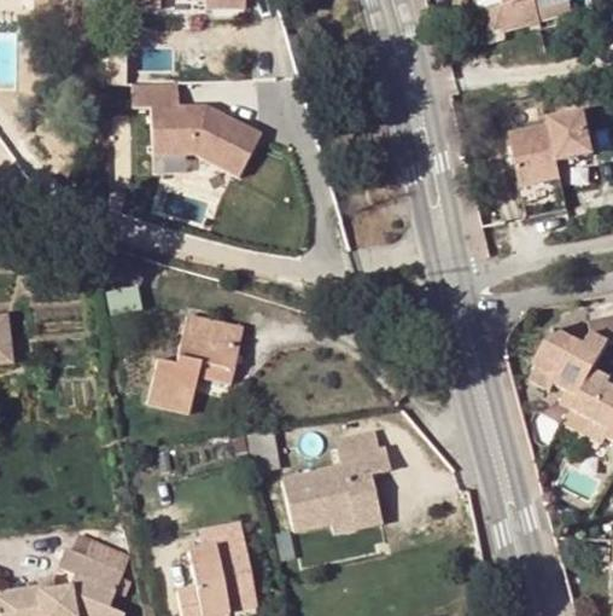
[(206,9),(205,0),(167,0),(168,10),(206,9)]
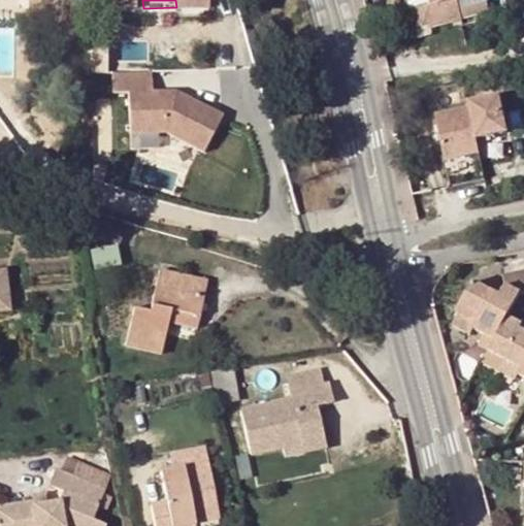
[(450,0),(432,4),(417,8),(422,31),(434,28),(434,31),(493,18),(489,0),(450,0)]
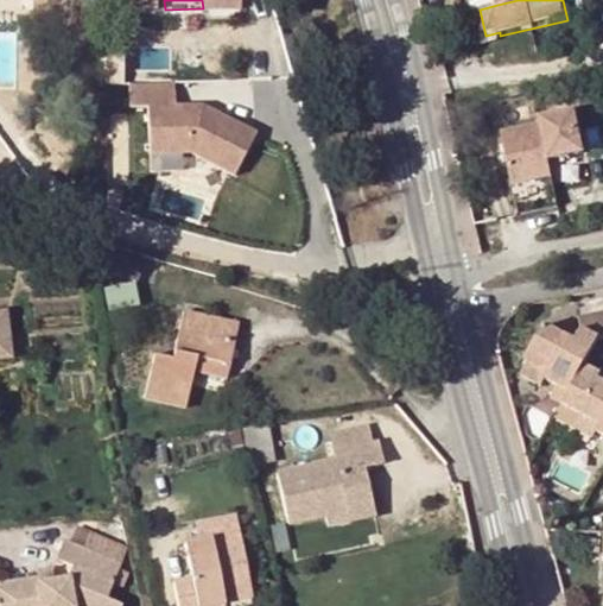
[(179,81),(134,82),(134,106),(152,106),(154,153),(196,151),(240,174),(261,132),(205,103),(179,105),(179,81)]
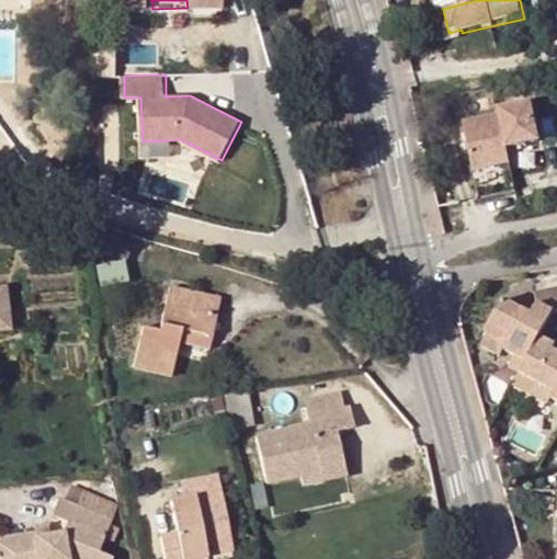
[(506,109),(507,114),(512,146),(544,139),(536,102),(506,109)]
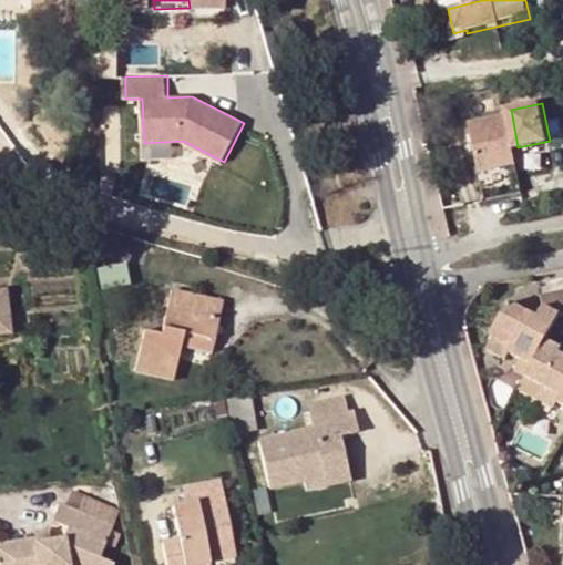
[(512,115),(476,122),(484,171),(521,163),(518,147),(512,115)]
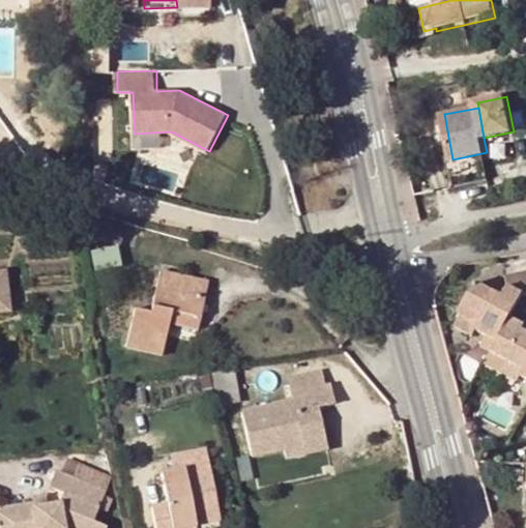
[(5,193),(0,193),(0,215),(9,215),(5,193)]
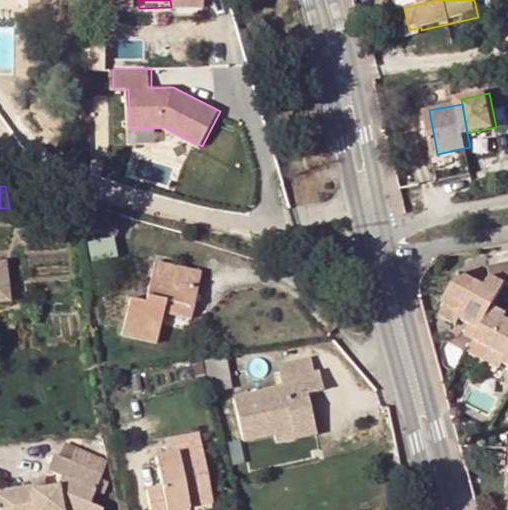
[(8,258),(0,258),(0,301),(12,300),(8,258)]
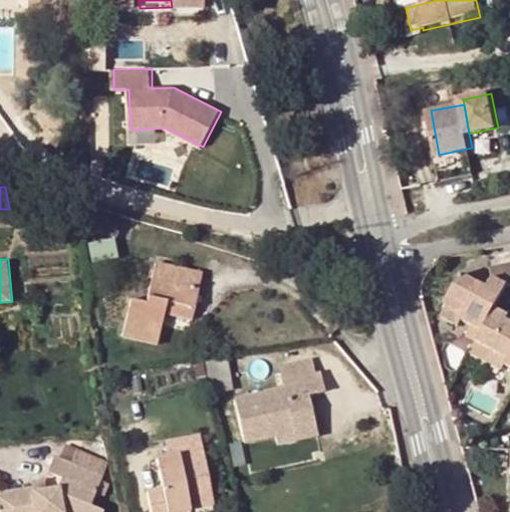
[(157,343),(166,311),(169,300),(195,306),(203,272),(158,260),(148,301),(133,297),(123,335),(157,343)]
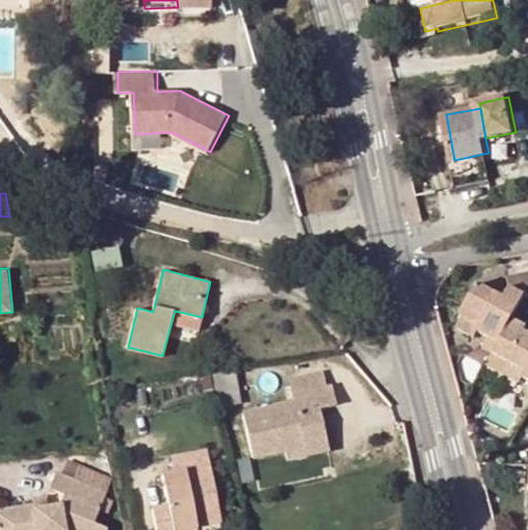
[(527,273),(511,277),(513,288),(507,297),(480,283),(462,315),(465,317),(481,327),(479,332),(500,343),(516,316),(527,295),(527,273)]
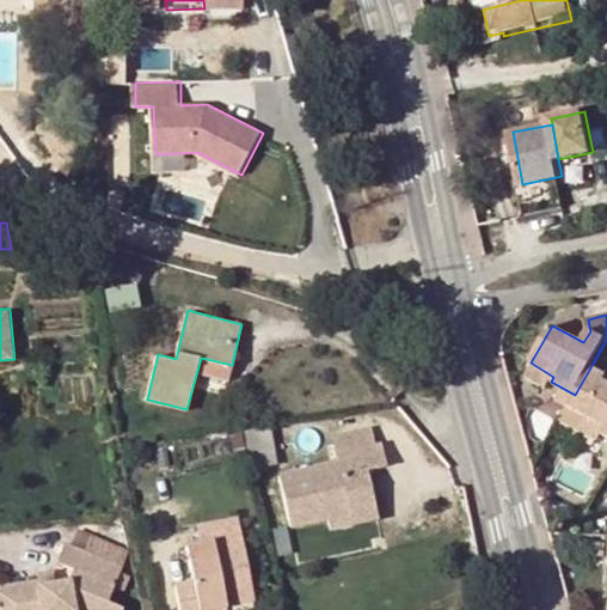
[(201,358),(197,371),(228,379),(232,365),(201,358)]
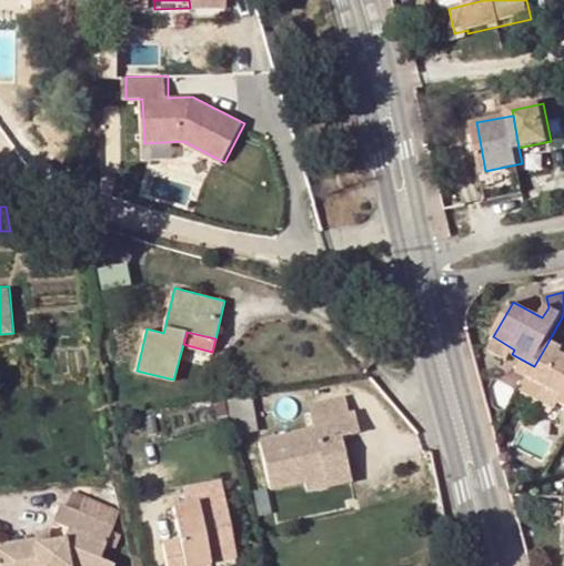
[(563,401),(561,404),(563,405),(563,354),(563,344),(551,337),(534,366),(529,378),(563,398),(563,401)]
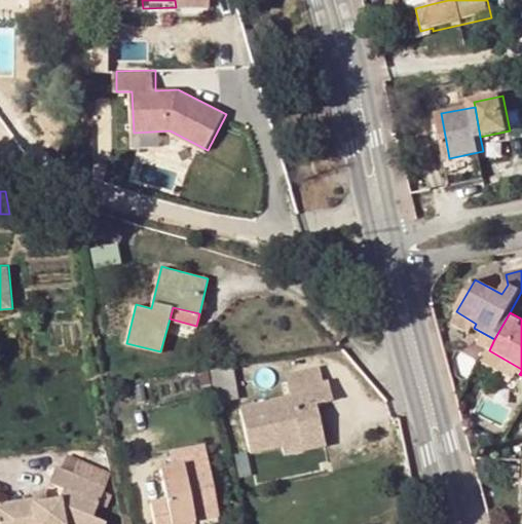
[(476,324),(459,313),(453,324),(471,334),(474,328),(476,324)]
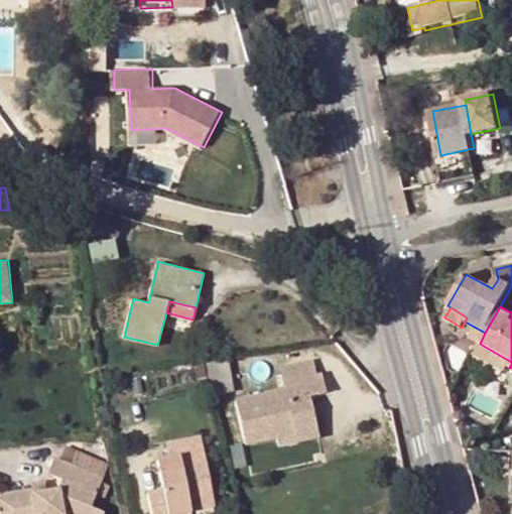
[(480,344),(473,357),(505,374),(509,367),(511,364),(511,362),(480,344)]
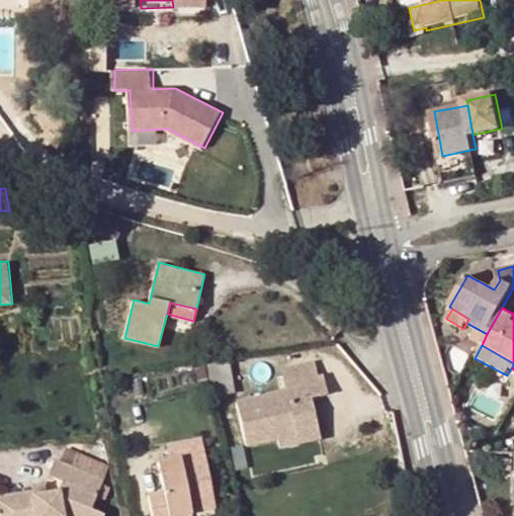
[(229,358),(207,363),(216,393),(236,390),(229,358)]
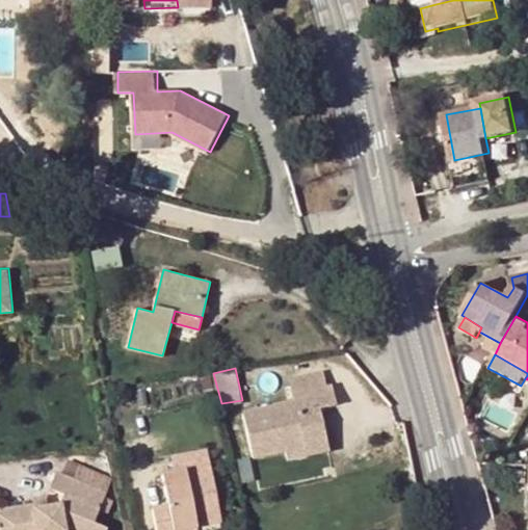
[(290,380),(292,391),(323,385),(321,374),(290,380)]
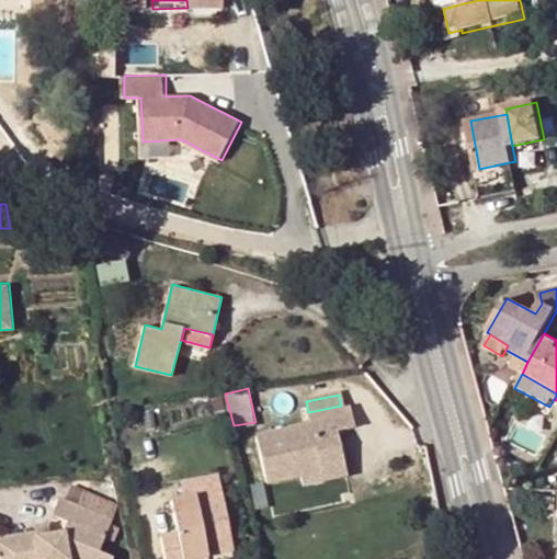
[(341,406),(308,412),(310,421),(258,433),(269,481),(302,476),(299,468),(313,466),(317,480),(348,474),(337,428),(355,423),(350,405),(341,406)]
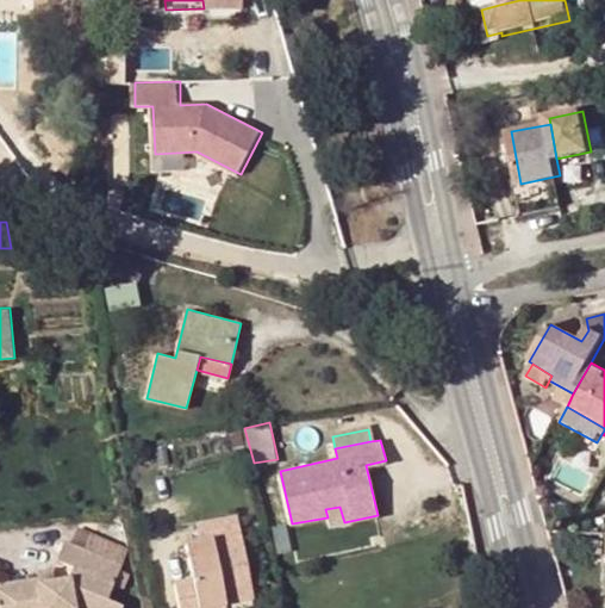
[(325,509),(328,517),(330,526),(344,522),(340,507),(325,509)]
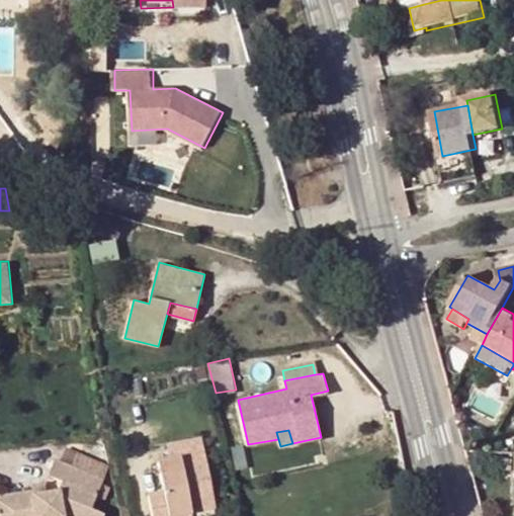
[(151,491),(155,515),(168,515),(191,512),(191,503),(215,498),(203,435),(169,441),(171,456),(159,459),(164,490),(151,491)]
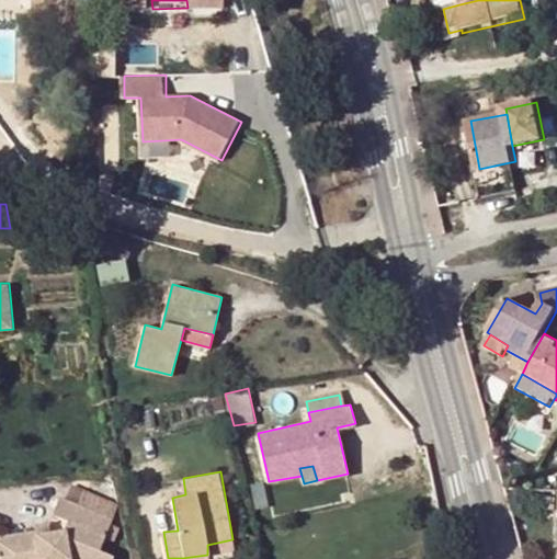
[(125,509),(71,486),(66,501),(118,524),(125,509)]
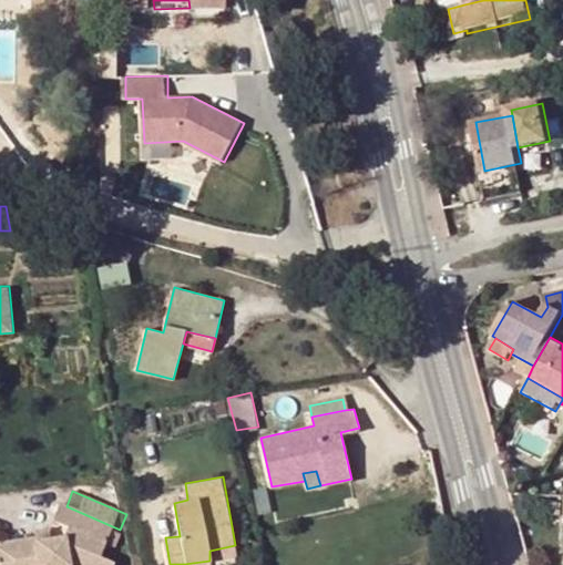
[(0,544),(0,551),(1,564),(113,564),(106,562),(120,530),(67,506),(60,524),(72,530),(69,541),(55,544),(43,544),(42,540),(0,544)]
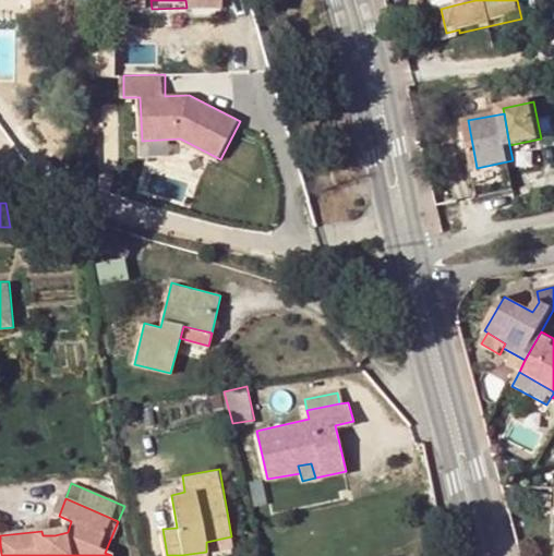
[(40,524),(41,531),(43,535),(55,535),(51,524),(40,524)]
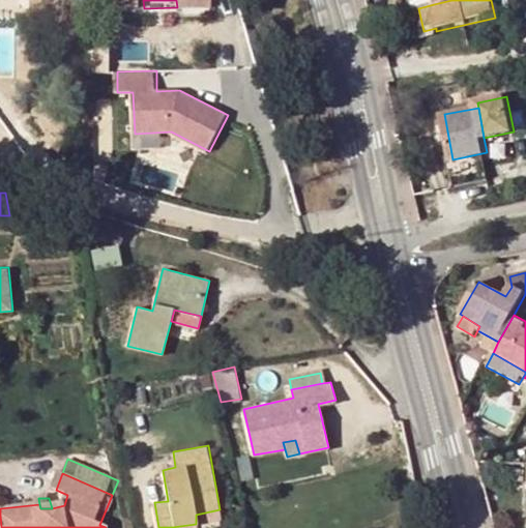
[(196,515),(196,524),(222,520),(220,509),(196,515)]
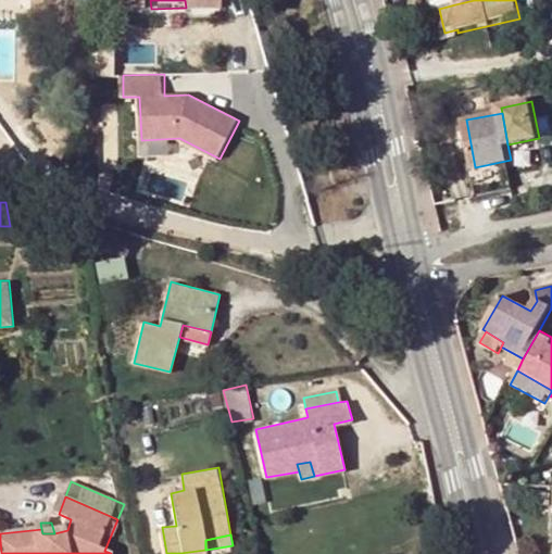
All buildings are outlined.
